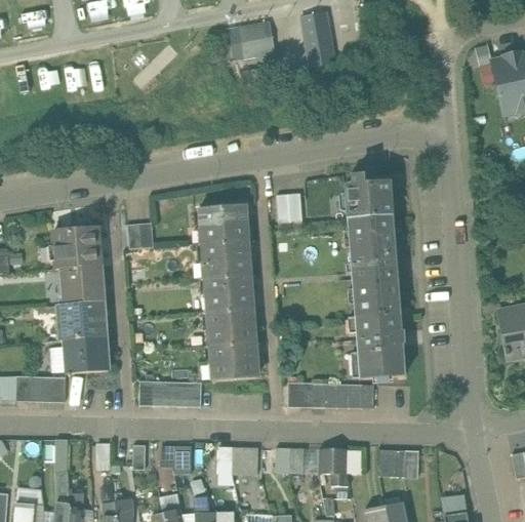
[(326,10),(300,15),(307,53),(332,49),(326,10)]
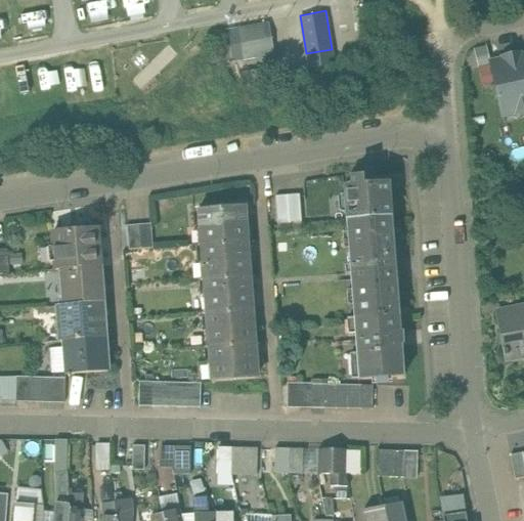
[(263,23),(238,27),(244,55),(268,50),(263,23)]
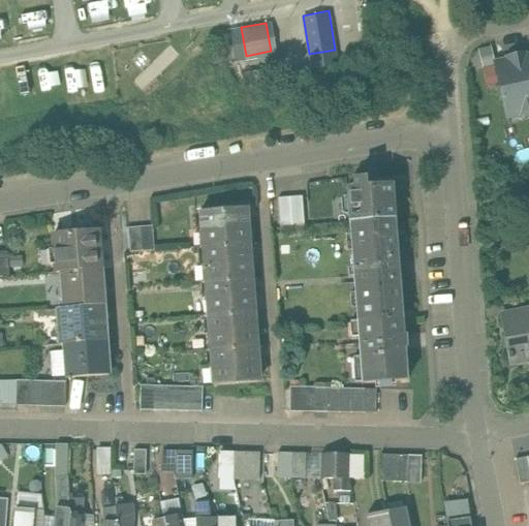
[(524,48),(522,36),(495,42),(497,53),(524,48)]
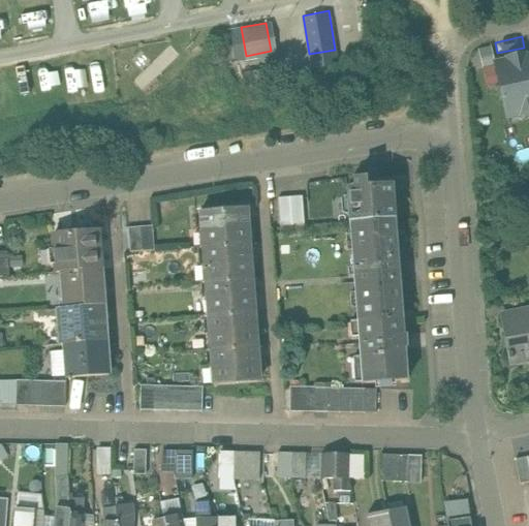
[(528,52),(496,60),(506,102),(511,106),(518,105),(520,99),(528,97),(528,52)]
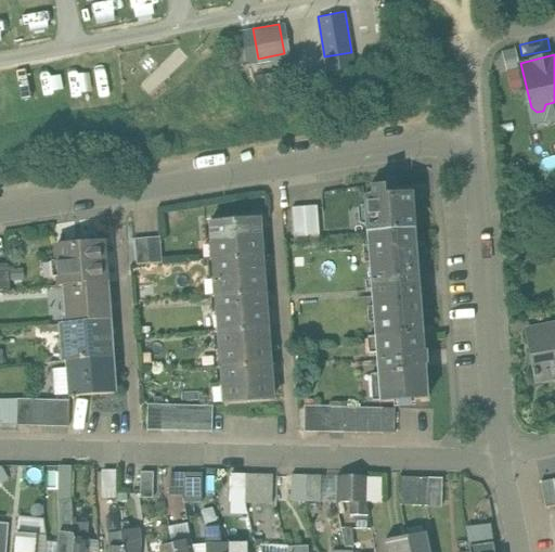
[(412,191),(385,192),(385,187),(382,183),(374,184),(371,188),(372,193),(363,194),(366,230),(366,231),(414,227),(412,191)]
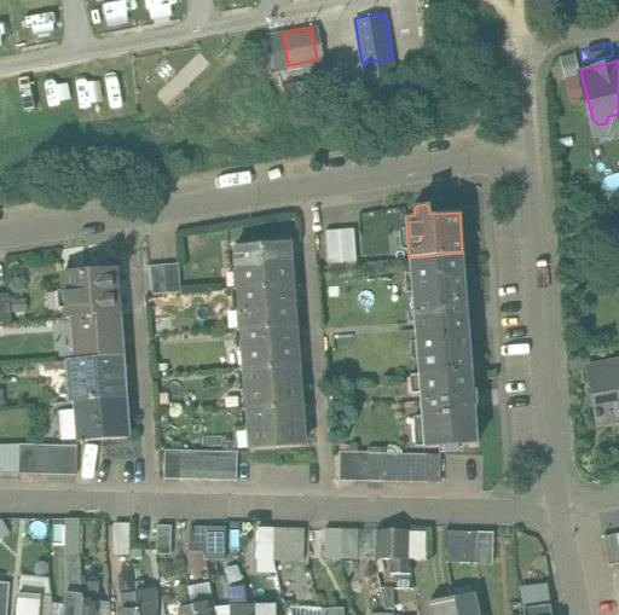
[(329,259),(358,257),(357,224),(328,225),(329,259)]
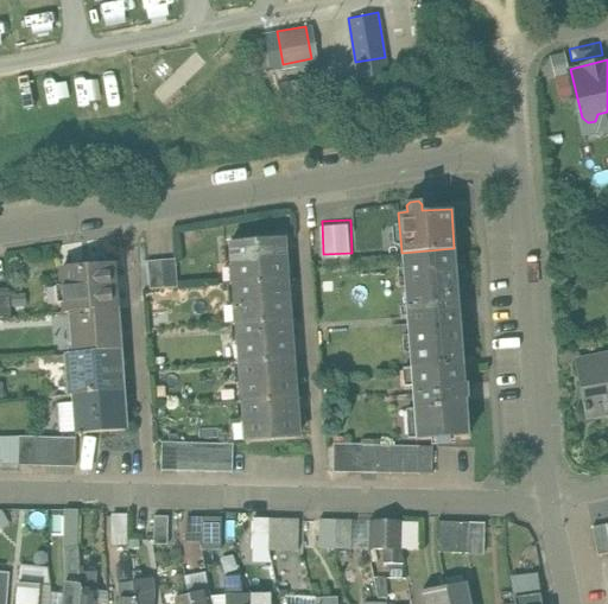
[(284,235),(229,239),(233,280),(287,277),(284,235)]
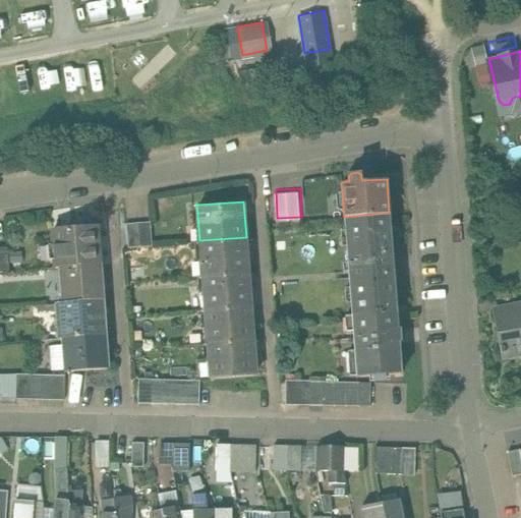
[(389,213),(344,217),(352,313),(396,310),(389,213)]
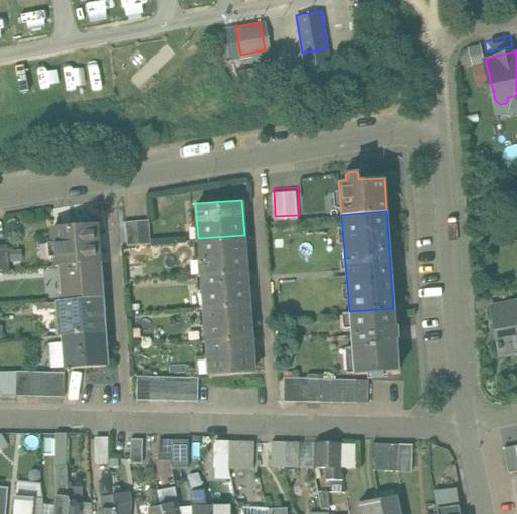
[(148,218),(125,220),(127,243),(150,241),(148,218)]
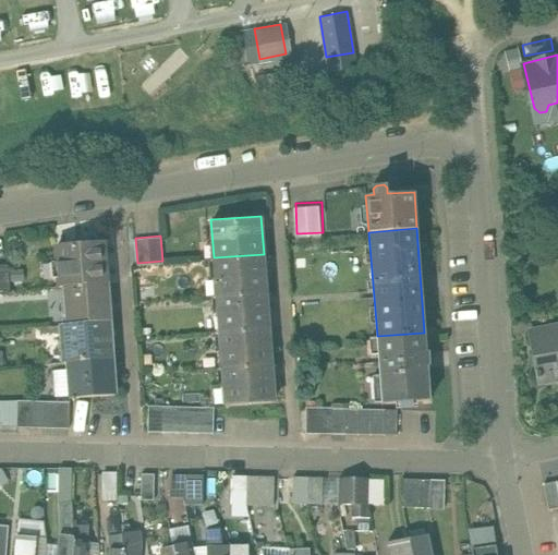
[(85,241),(73,242),(73,243),(56,245),(59,285),(65,285),(65,284),(107,280),(104,241),(86,242),(85,241)]
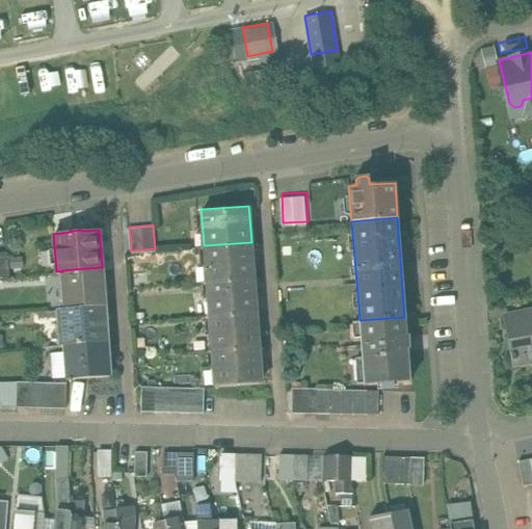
[(251,242),(204,245),(207,281),(254,276),(251,242)]
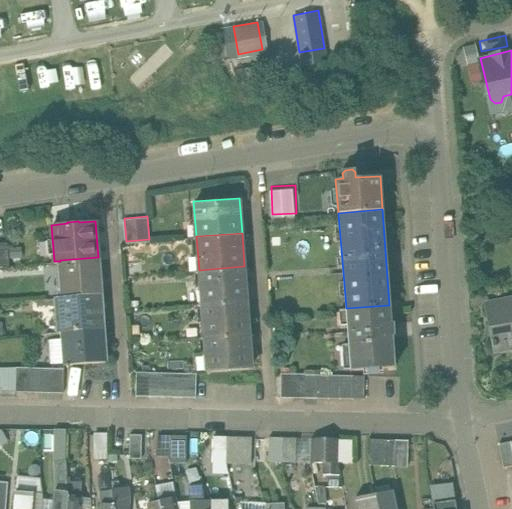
[(7,241),(0,241),(0,265),(9,265),(7,241)]
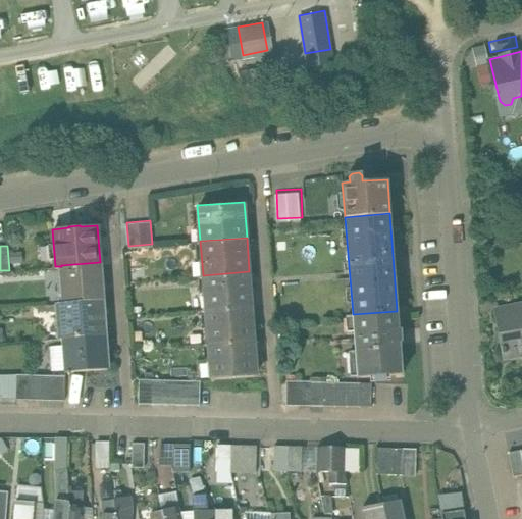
[(100,262),(61,265),(61,266),(63,301),(102,298),(100,262)]
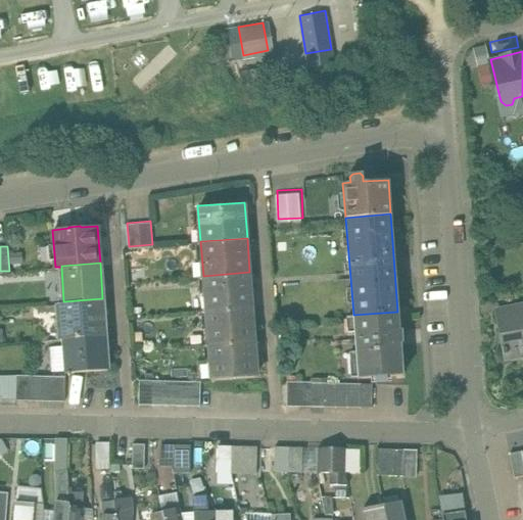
[(249,272),(203,276),(205,310),(251,305),(249,272)]
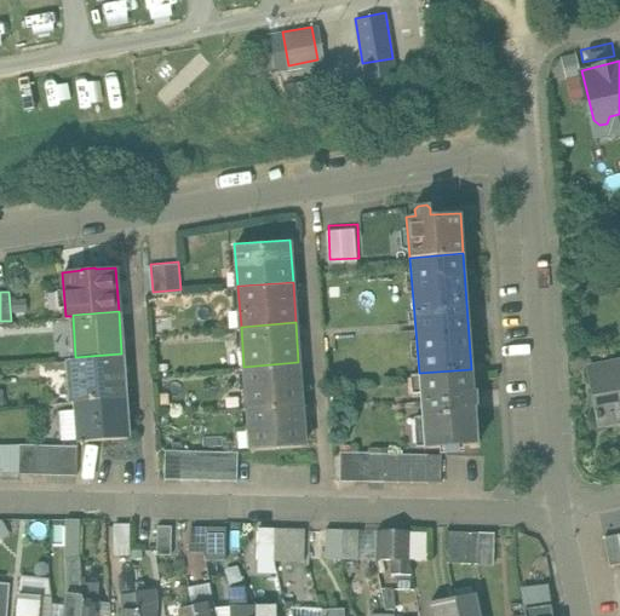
[(75,357),(68,358),(72,401),(75,401),(124,397),(121,353),(75,357)]
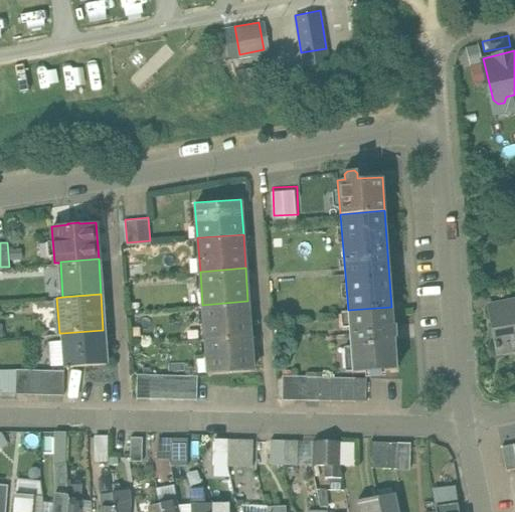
[(514,299),(488,305),(496,341),(494,341),(496,348),(497,348),(498,351),(514,347),(514,299)]
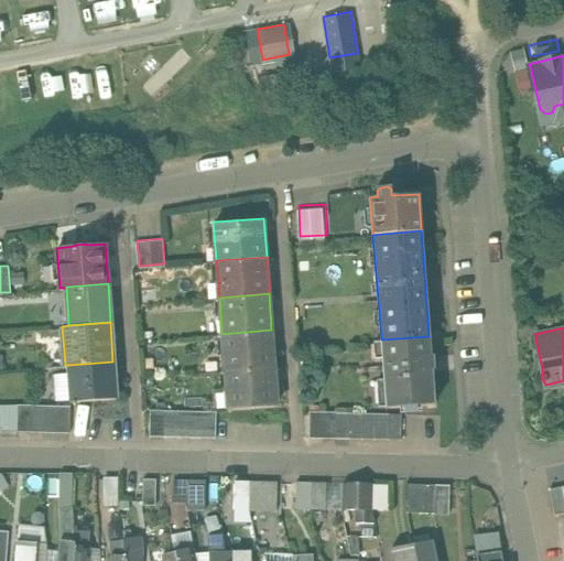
[(271,330),(221,334),(225,370),(274,367),(271,330)]
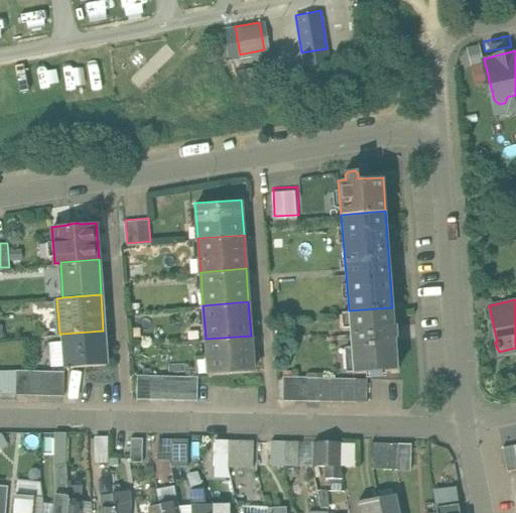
[(392,307),(349,310),(353,371),(397,368),(392,307)]
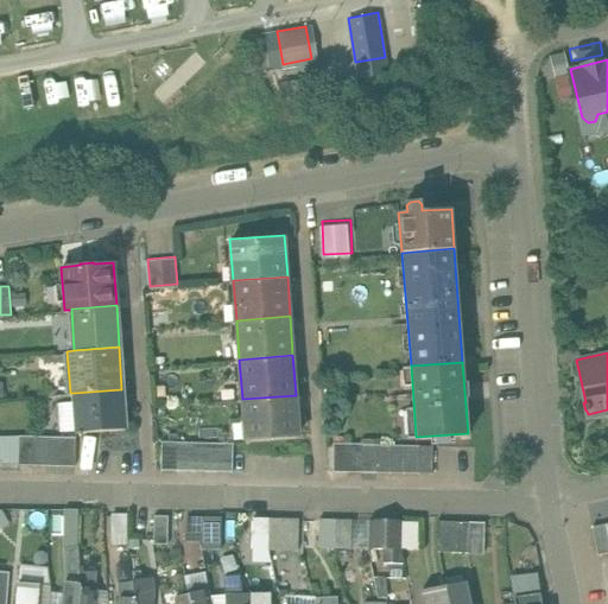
[(121,389),(74,393),(75,400),(61,401),(62,415),(59,419),(59,424),(62,427),(67,428),(76,428),(77,431),(125,427),(121,389)]
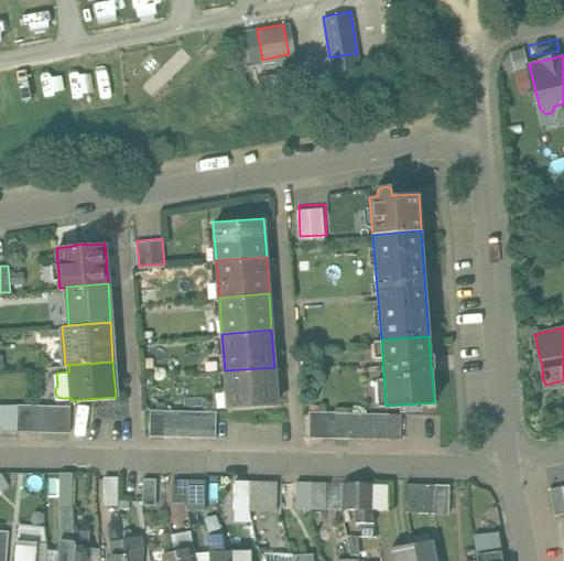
[(274,367),(225,370),(227,408),(275,405),(273,387),(275,386),(274,367)]
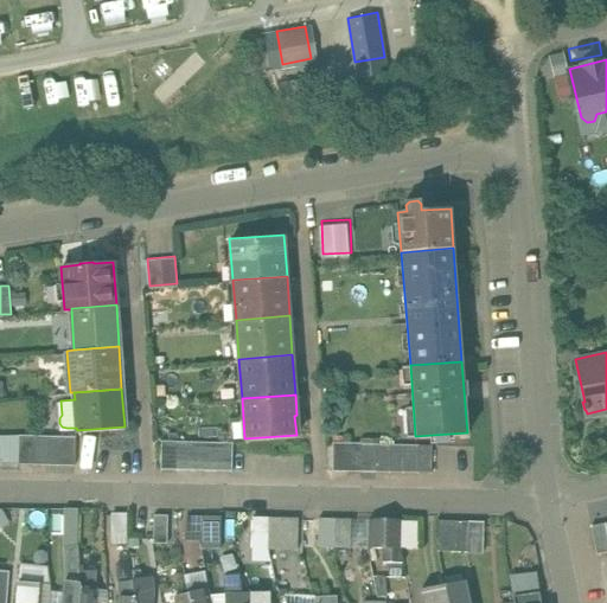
[(19,434),(4,434),(2,456),(18,456),(19,434)]
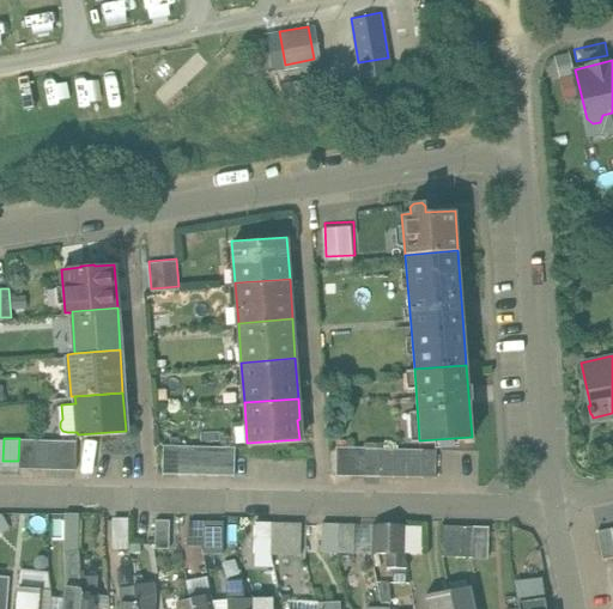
[(32,438),(19,438),(18,461),(18,467),(32,467),(32,438)]
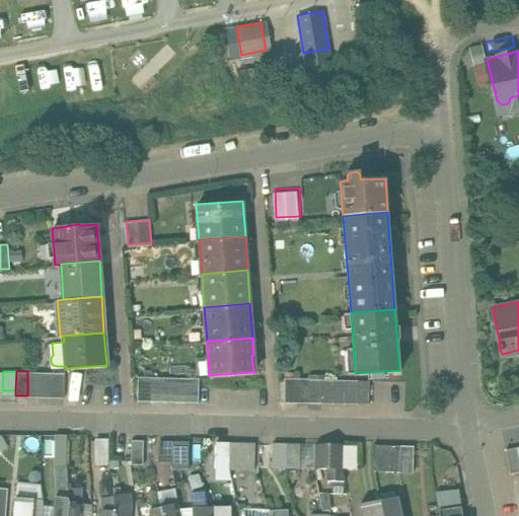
[(40,371),(27,371),(27,395),(40,395),(40,371)]
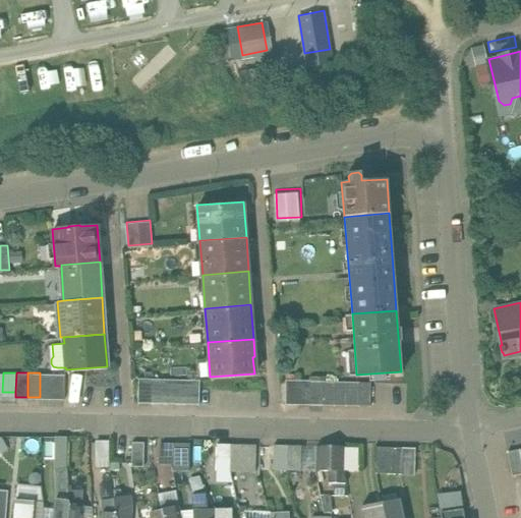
[(64,373),(40,372),(40,397),(64,398),(64,373)]
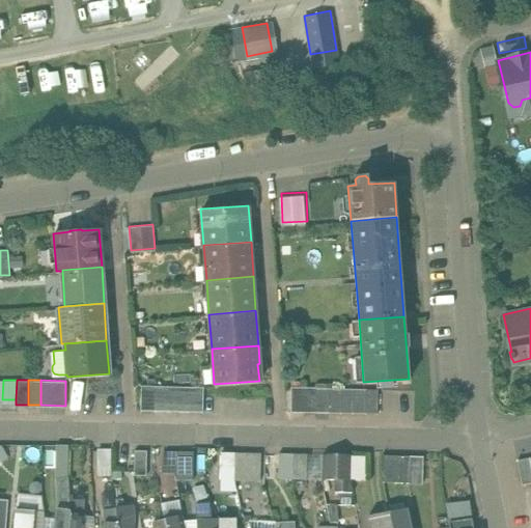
[(154,384),(141,384),(140,409),(152,409),(154,384)]
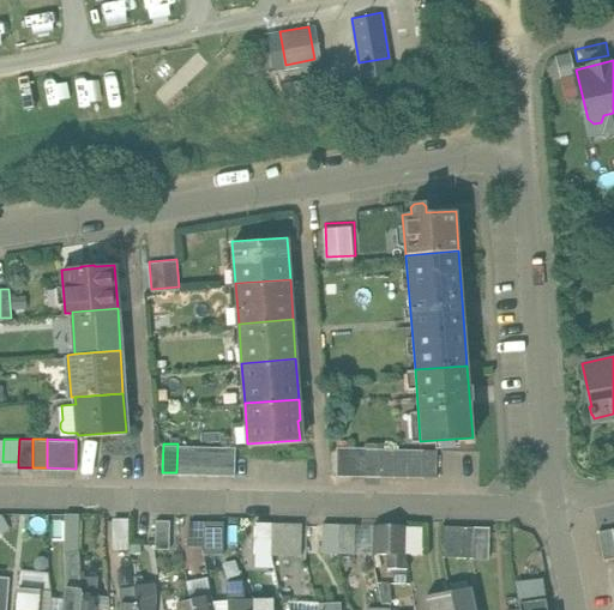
[(192,445),(178,444),(176,472),(191,473),(192,445)]
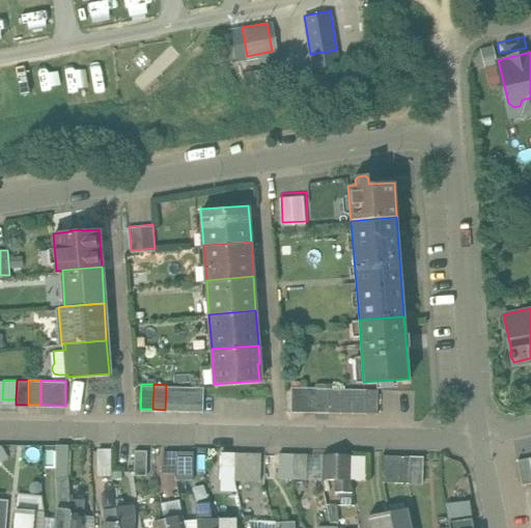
[(177,385),(166,385),(165,410),(177,410),(177,385)]
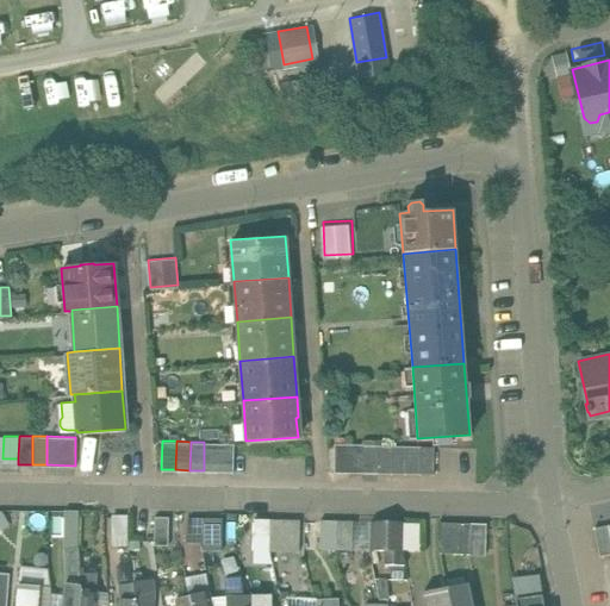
[(218,442),(204,442),(204,470),(218,470),(218,442)]
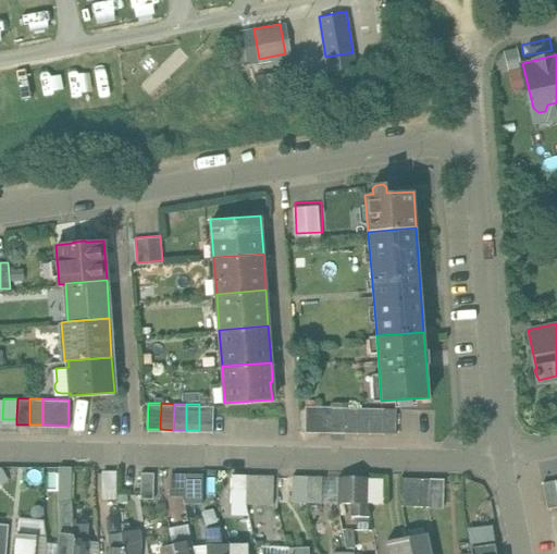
[(213,404),(199,404),(199,430),(212,431),(213,404)]
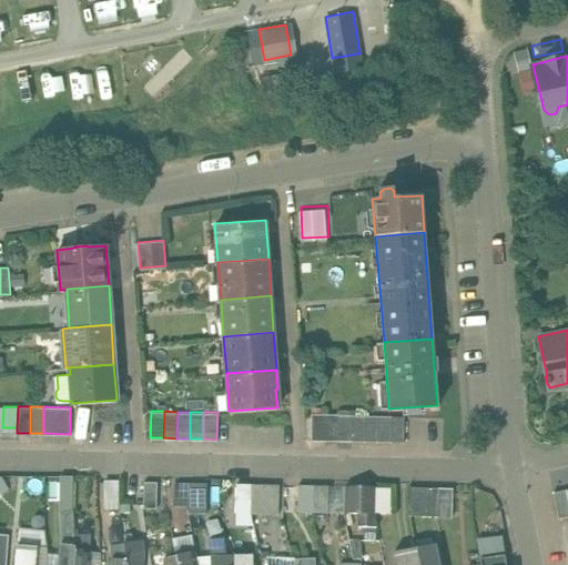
[(325,413),(312,412),(311,439),(324,439),(325,413)]
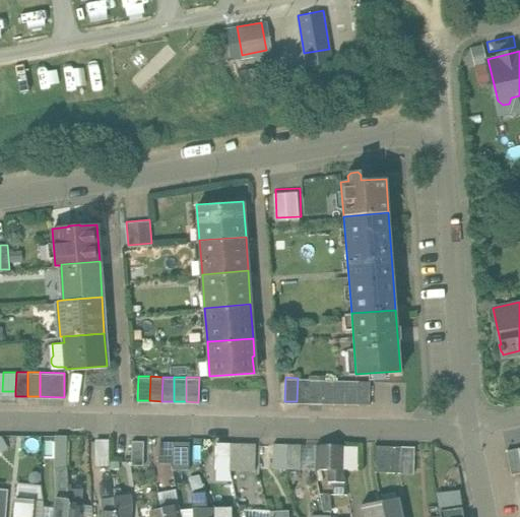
[(310,378),(298,378),(297,401),(309,402),(310,378)]
